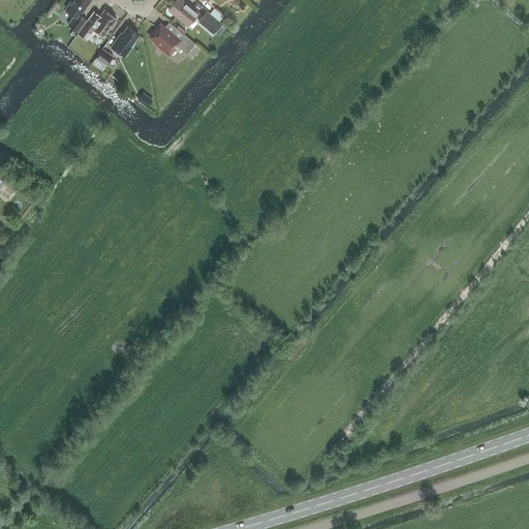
[(86,20),(80,16),(91,0),(90,0),(71,0),(65,8),(74,16),(67,25),(78,31),(86,20)]
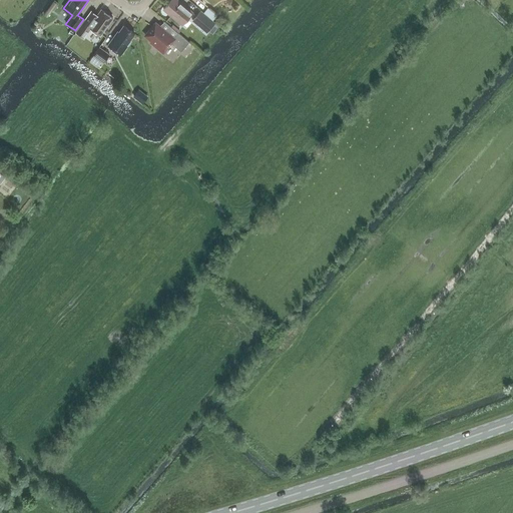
[(181,25),(191,12),(177,0),(170,0),(163,9),(181,25)]
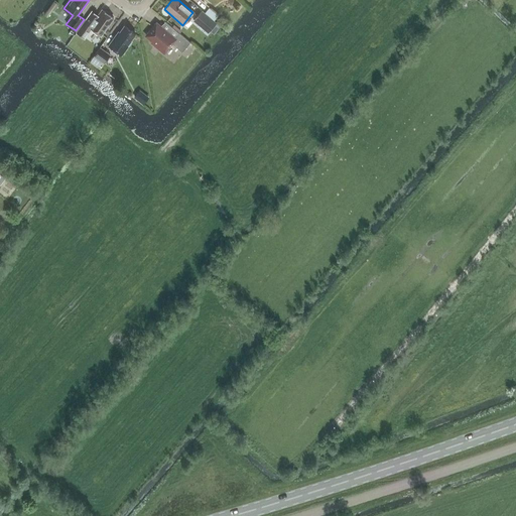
[(53,1),(43,15),(48,18),(57,4),(53,1)]
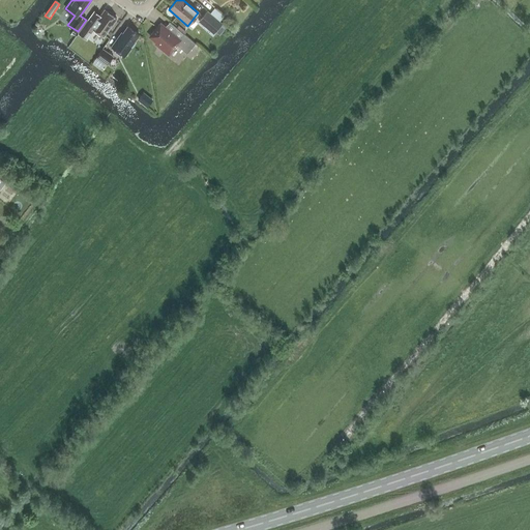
[(219,21),(224,16),(214,7),(210,12),(219,21)]
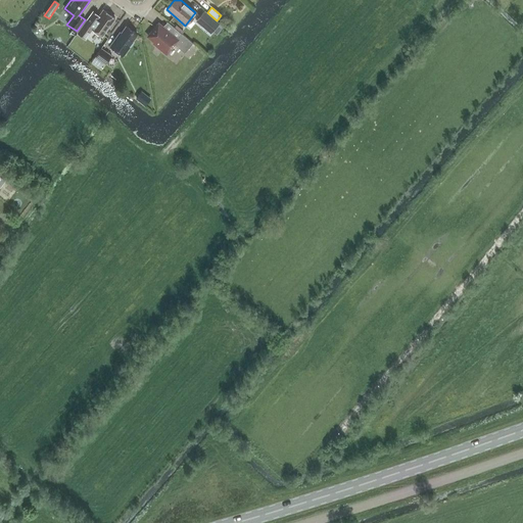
[(87,19),(78,33),(85,38),(92,29),(102,36),(114,18),(103,10),(99,15),(93,11),(87,19)]
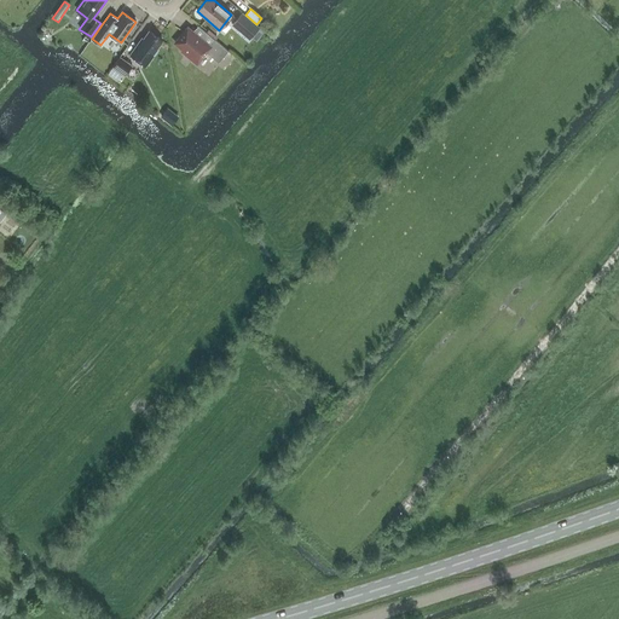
[(233,25),(249,39),(259,28),(243,13),(233,25)]
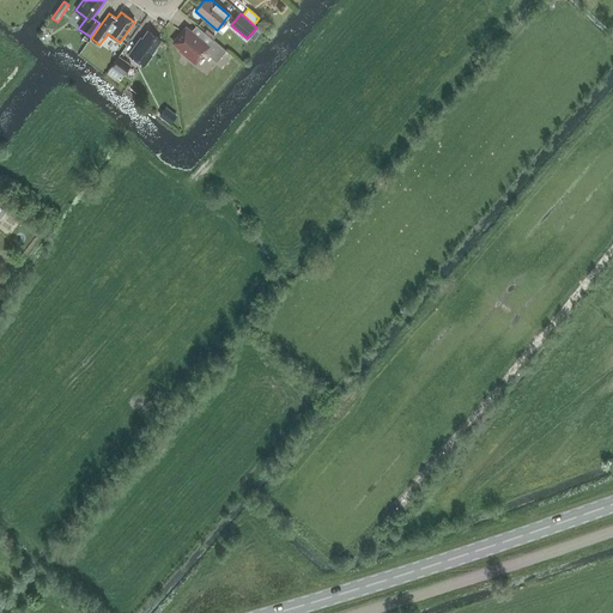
[(225,50),(202,31),(198,37),(186,28),(174,42),(181,49),(180,50),(186,55),(187,54),(190,58),(189,59),(195,64),(201,56),(200,55),(204,52),(216,62),(225,50)]
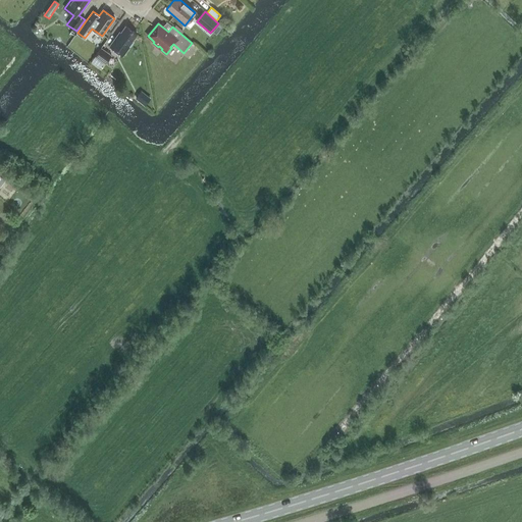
[(129,44),(137,34),(125,27),(118,36),(117,36),(109,46),(122,55),(131,45),(129,44)]
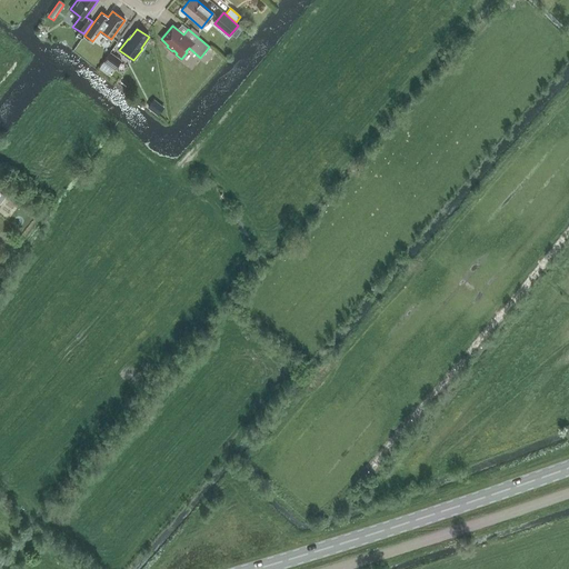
[(121,60),(110,52),(99,68),(108,75),(112,68),(115,69),(121,60)]
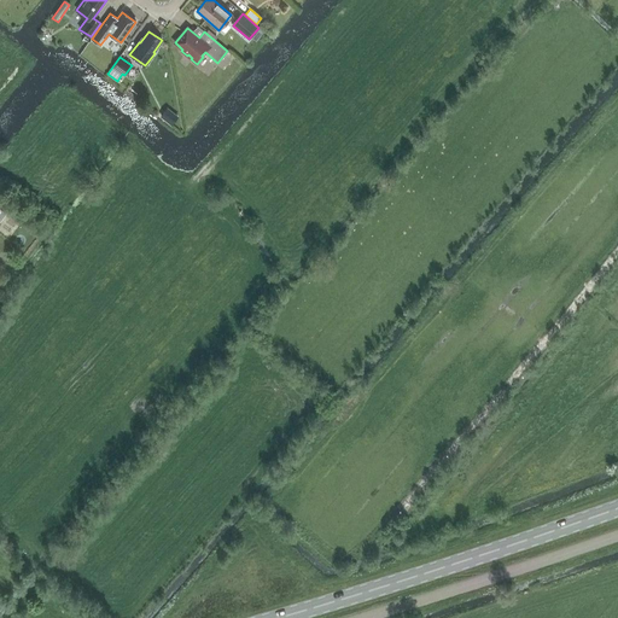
[(172,124),(178,117),(167,108),(161,116),(172,124)]
